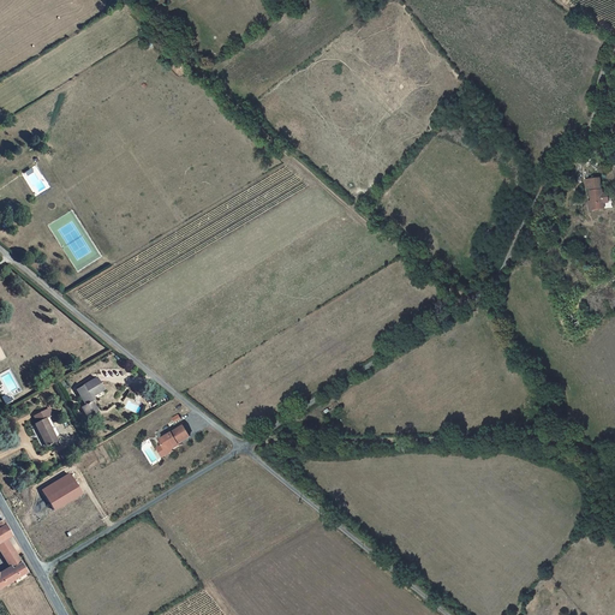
[(608,202),(607,197),(601,197),(598,183),(589,184),(590,193),(587,193),(591,215),(613,212),(610,201),(608,202)]
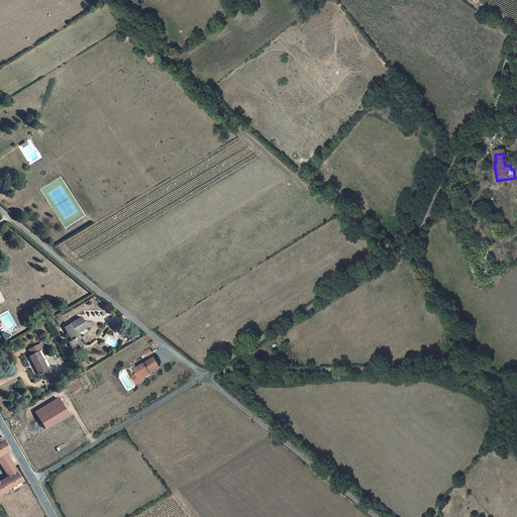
[(75,334),(73,330),(76,329),(85,325),(78,313),(61,323),(69,337),(75,334)]
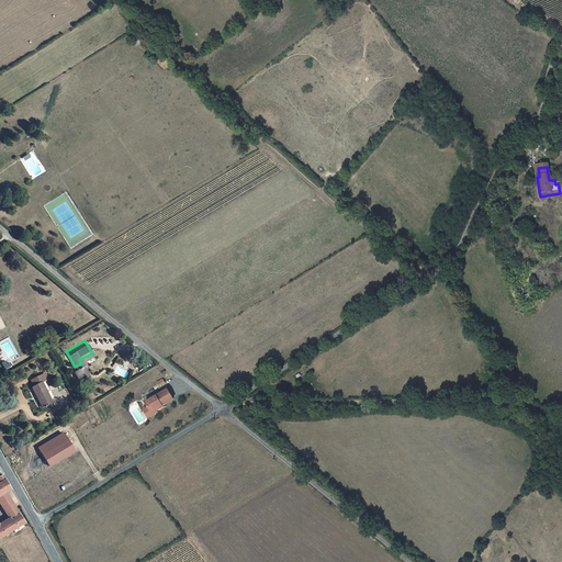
[(37,379),(47,398),(51,397),(40,378),(37,379)]
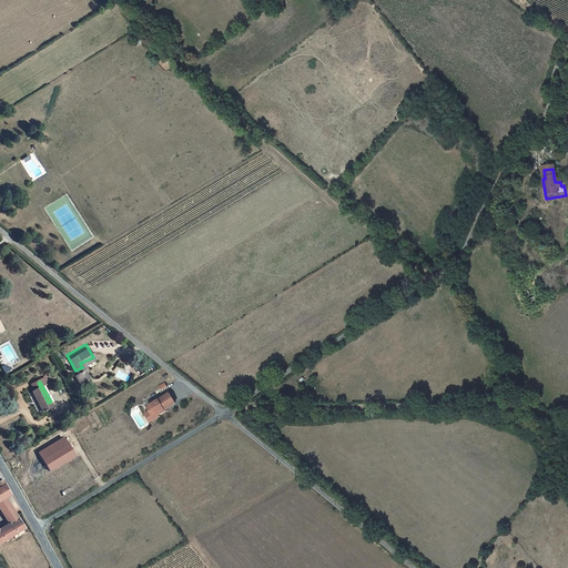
[(38,408),(48,403),(38,383),(28,387),(38,408)]
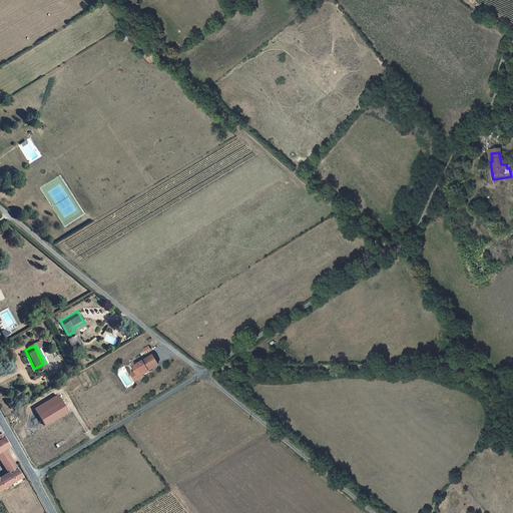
[(154,360),(149,351),(128,363),(131,368),(127,370),(132,377),(140,372),(138,369),(154,360)]
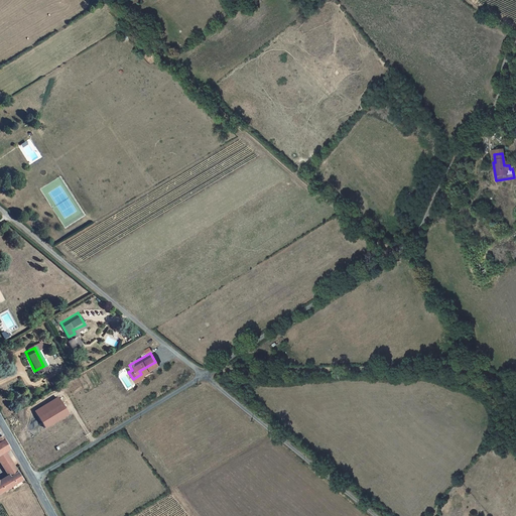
[(45,429),(70,415),(58,396),(34,410),(45,429)]
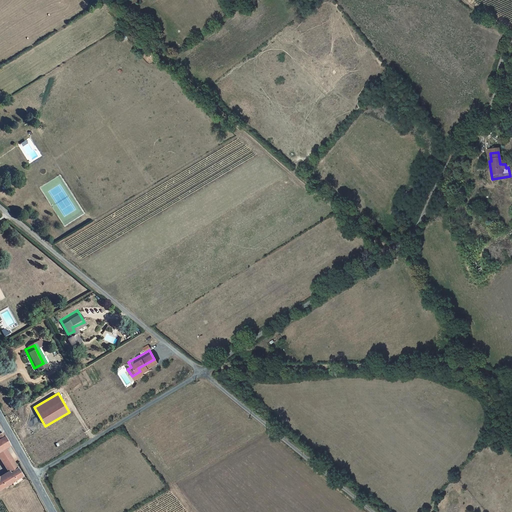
[(0,473),(0,484),(6,480),(9,479),(15,475),(18,473),(0,446),(5,443),(0,434),(0,460),(6,470),(0,473)]
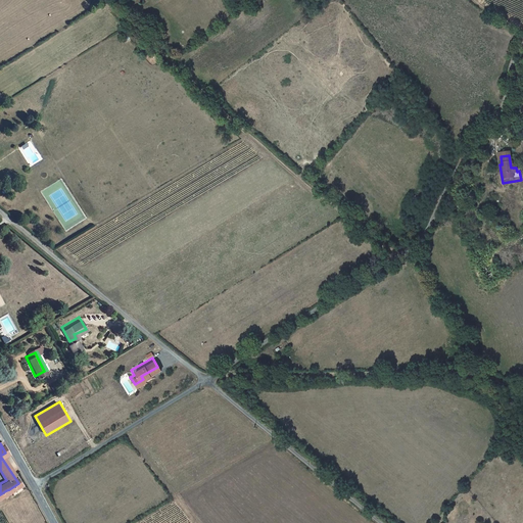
All buildings are outlined.
